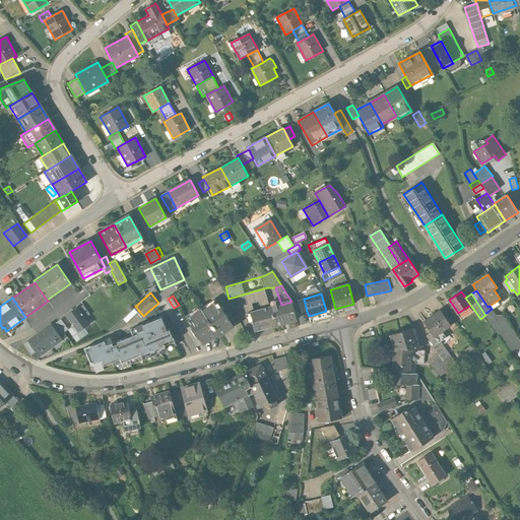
[(218,299),(204,309),(218,331),(220,333),(235,323),(218,299)]
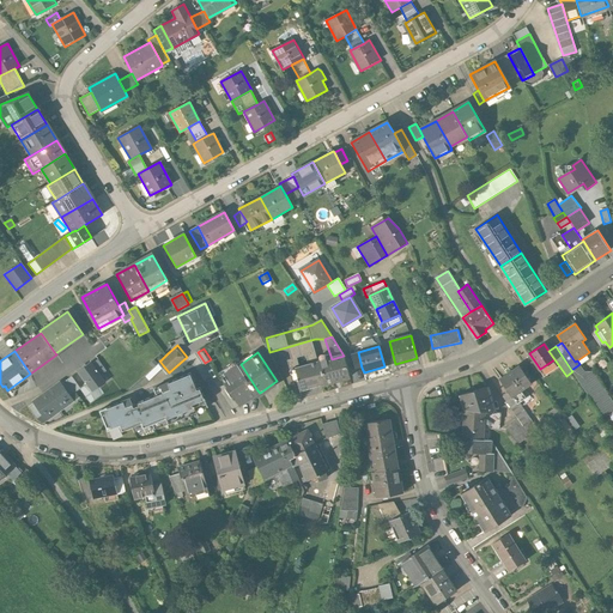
[(356,370),(362,368),(358,352),(351,354),(356,370)]
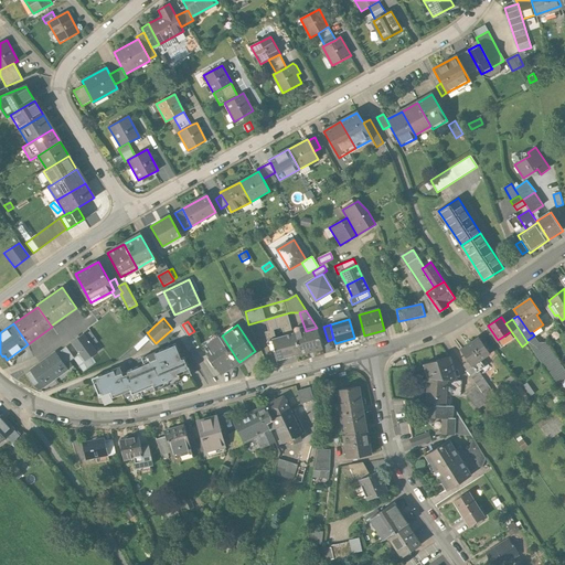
[(93,328),(87,331),(95,342),(100,339),(93,328)]
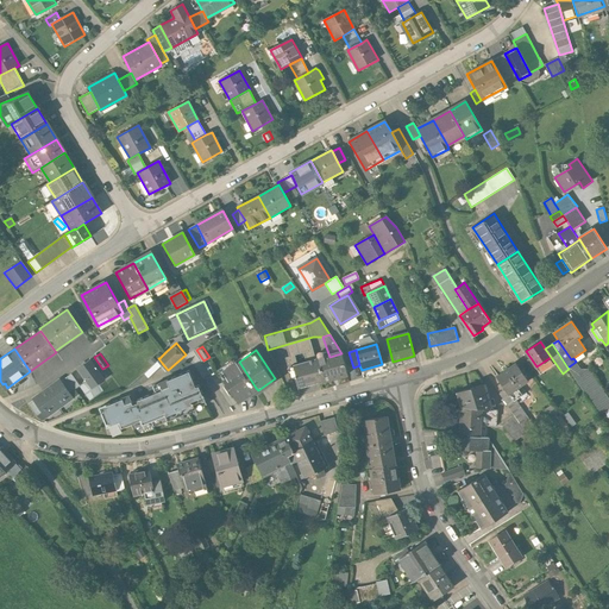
[(330,357),(316,360),(322,382),(347,375),(341,353),(330,357)]
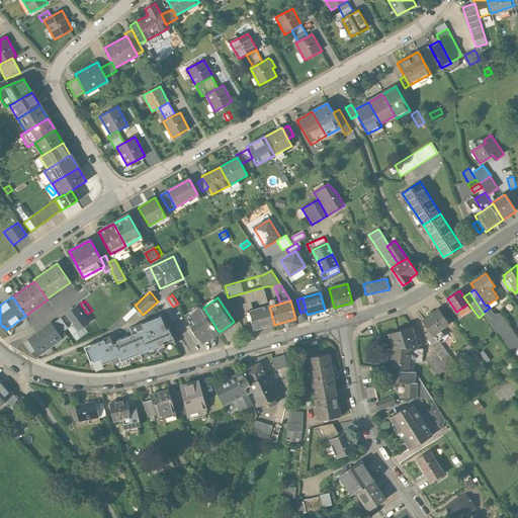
[(91,320),(87,314),(80,304),(79,303),(68,311),(80,328),(91,320)]
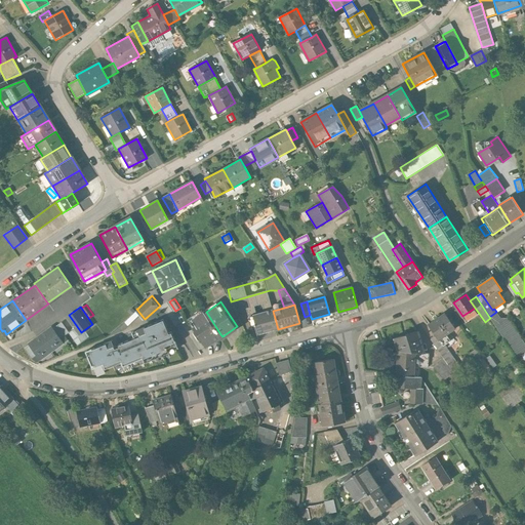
[(139,313),(136,309),(133,313),(131,315),(133,318),(139,313)]
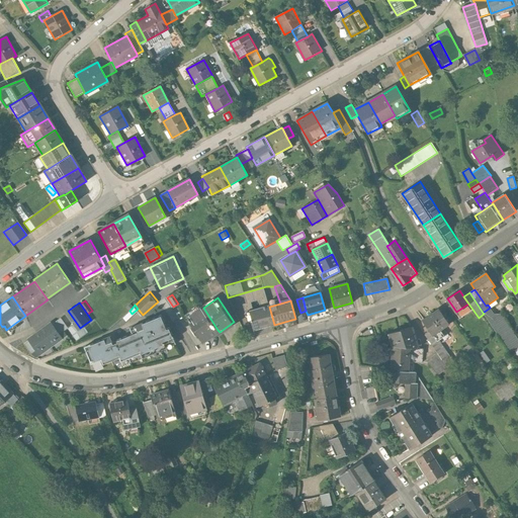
[(203,339),(218,330),(203,308),(202,306),(187,315),(203,339)]
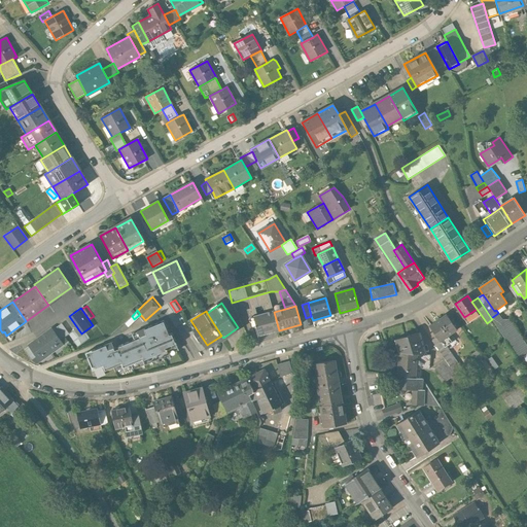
[(259,336),(279,330),(274,312),(254,317),(259,336)]
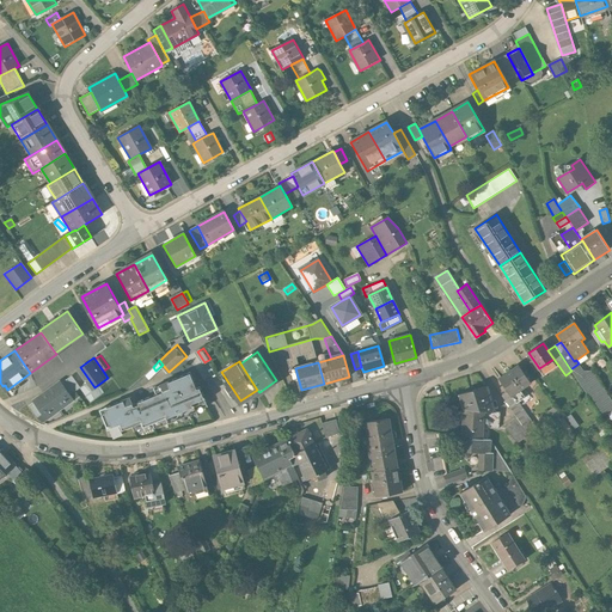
[(585,372),(579,363),(570,369),(571,371),(604,417),(609,414),(611,411),(611,399),(593,372),(585,372)]
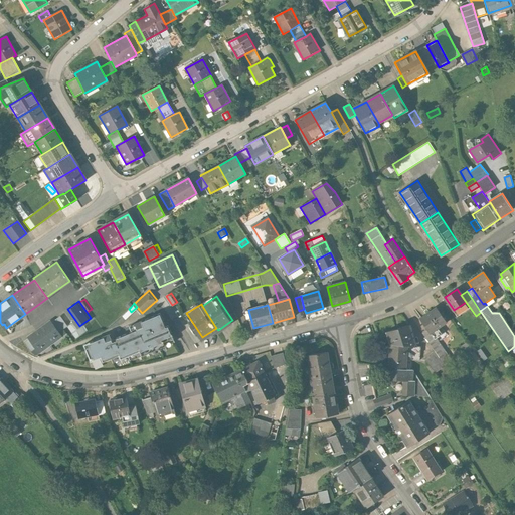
[(437,308),(419,319),(427,330),(431,335),(448,323),(437,308)]
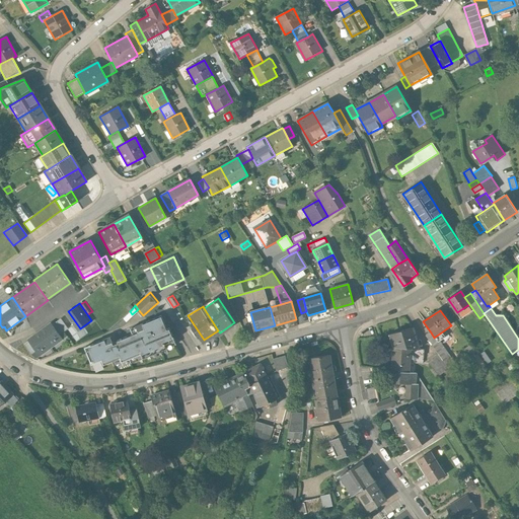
[(168,327),(163,314),(146,321),(133,326),(134,331),(142,352),(144,355),(167,346),(166,342),(175,339),(173,332),(170,326),(168,327)]
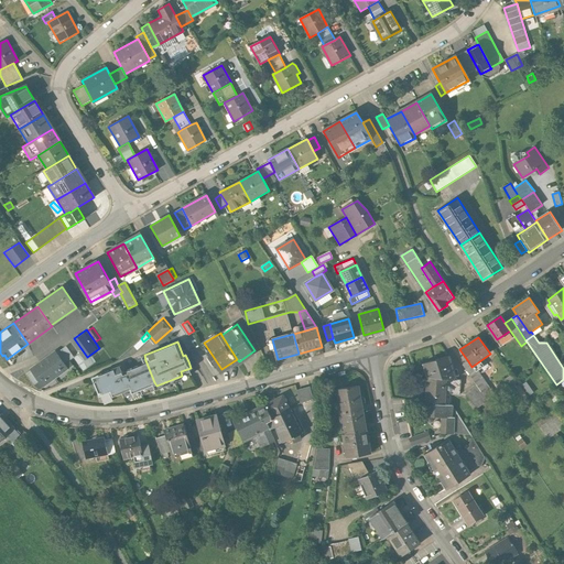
[(45,358),(56,373),(68,365),(57,349),(45,358)]
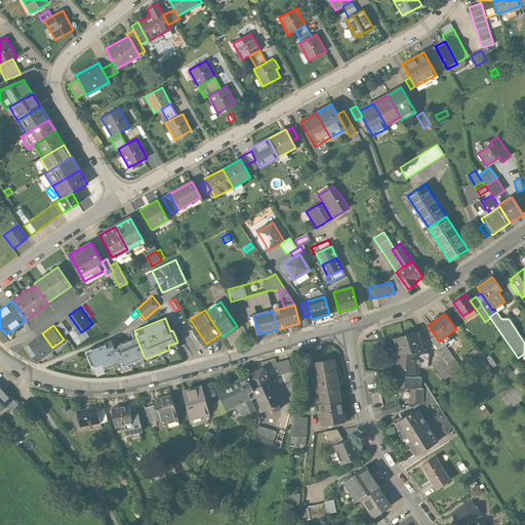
[(416,354),(425,354),(418,332),(395,338),(398,353),(416,354)]
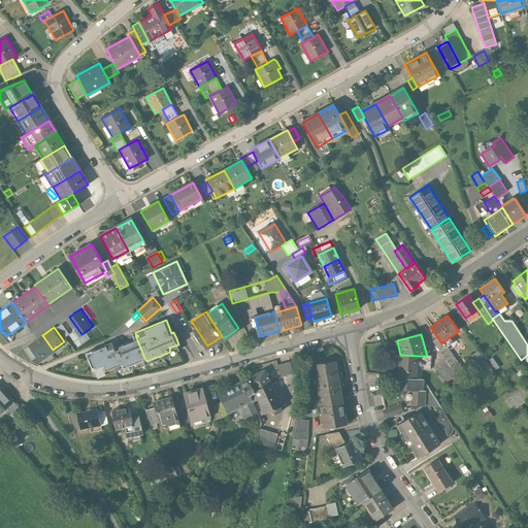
[(42,335),(31,343),(41,358),(53,350),(42,335)]
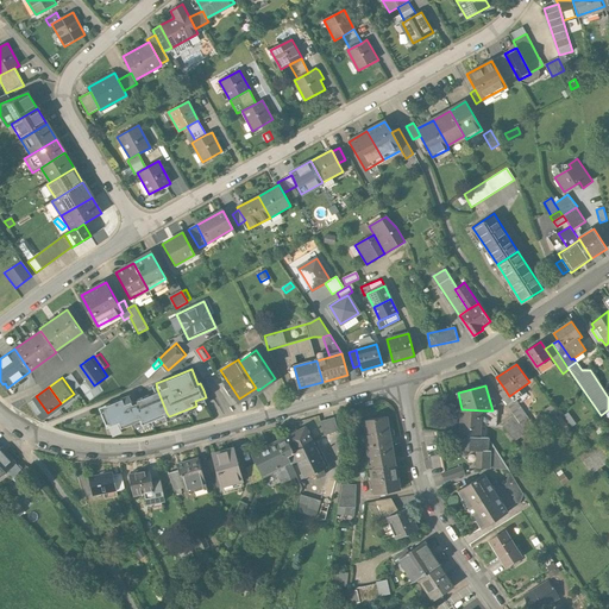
[(167,413),(157,389),(137,397),(135,397),(132,391),(102,403),(110,422),(121,418),(124,422),(142,416),(144,421),(167,413)]
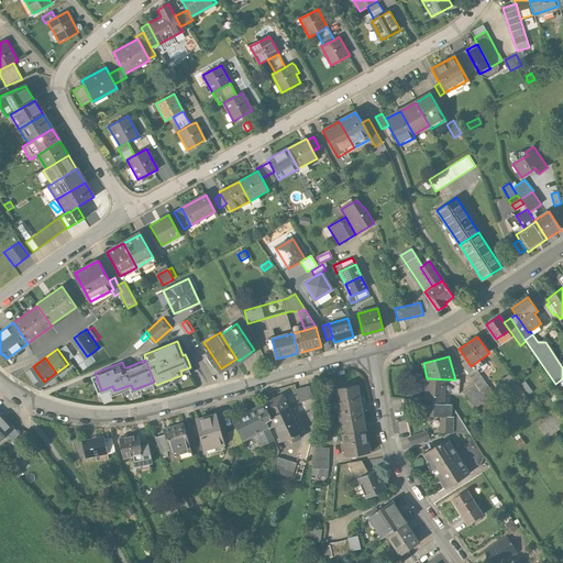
[(461,365),(475,384),(486,400),(496,414),(504,408),(477,370),(475,371),(471,366),(467,361),(461,365)]
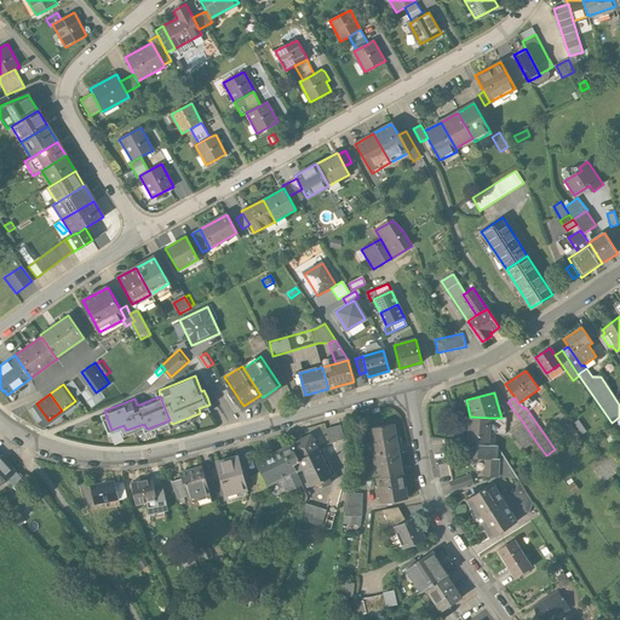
[(491,446),(492,418),(470,417),(469,458),(486,459),(498,460),(498,448),(499,447),(495,447),(491,446)]
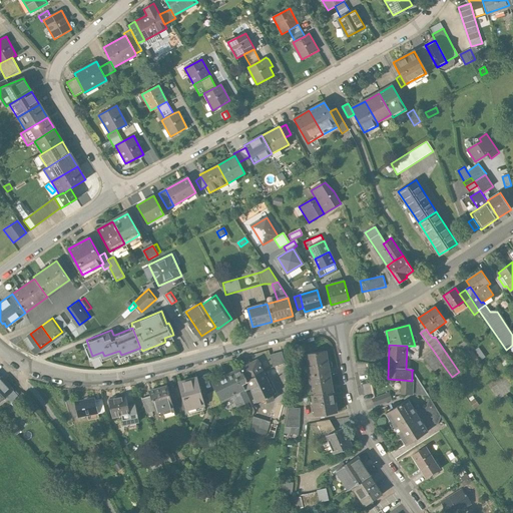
[(419,346),(415,346),(407,346),(406,369),(410,370),(411,359),(418,359),(419,346)]
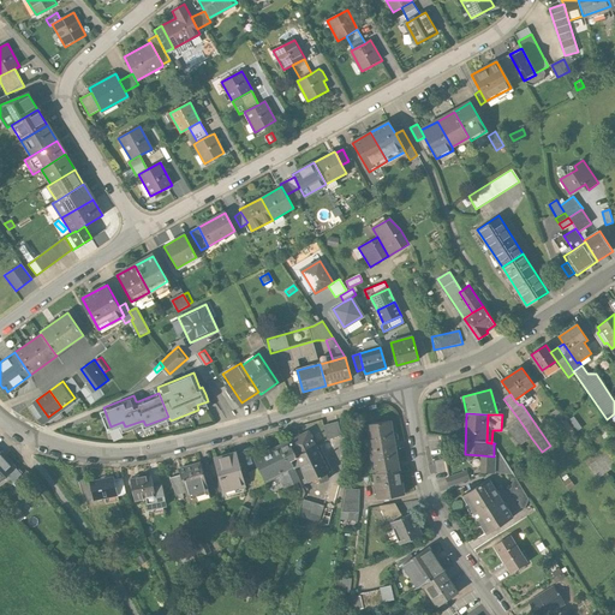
[(519,446),(531,437),(519,419),(513,424),(514,427),(508,430),(519,446)]
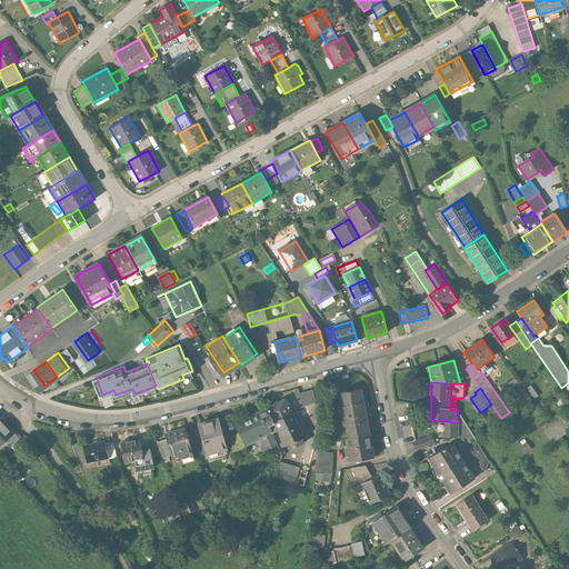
[(349,438),(369,435),(361,389),(340,392),(349,438)]
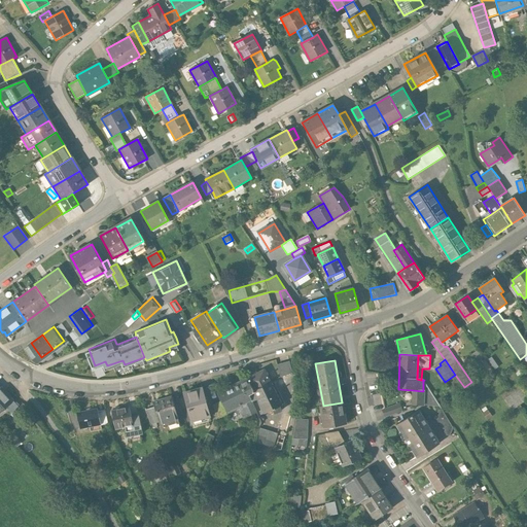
[(292,374),(289,362),(278,365),(281,378),(292,374)]
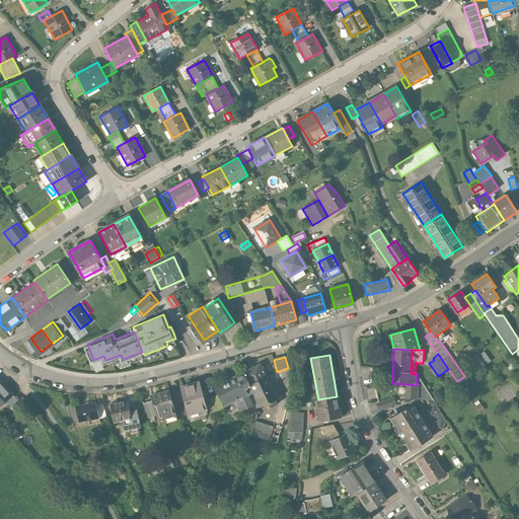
[(243,372),(250,386),(267,377),(261,364),(243,372)]
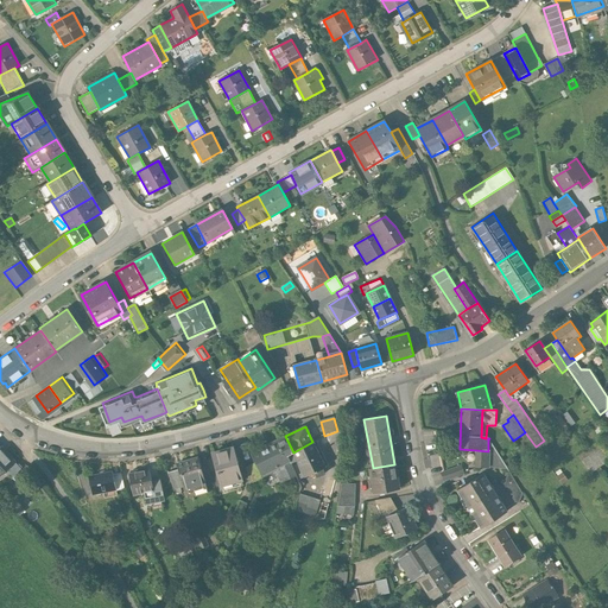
[(286,455),(293,453),(285,436),(251,454),(255,463),(261,476),(276,469),(290,462),(286,455)]
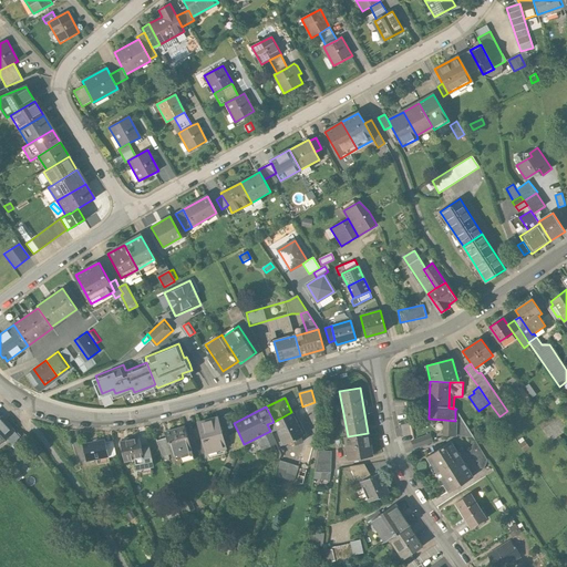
[(474,437),(455,410),(455,421),(457,421),(456,436),(474,437)]
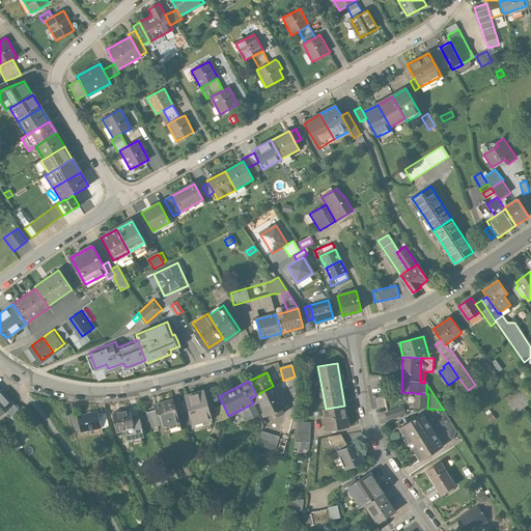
[(284,407),(273,386),(256,395),(267,415),(284,407)]
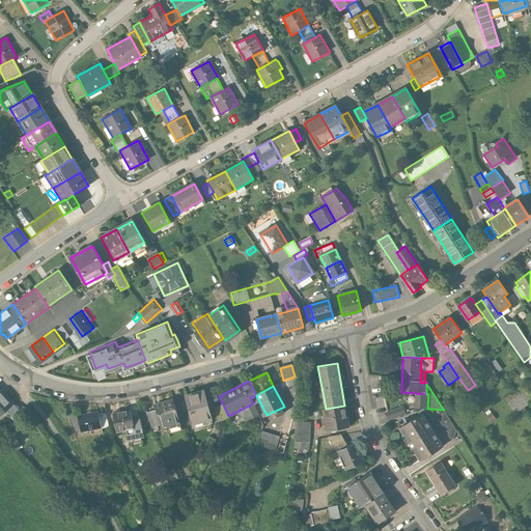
[(530,397),(524,388),(518,392),(520,395),(514,398),(510,394),(505,398),(516,414),(530,402),(530,399),(529,398),(530,397)]
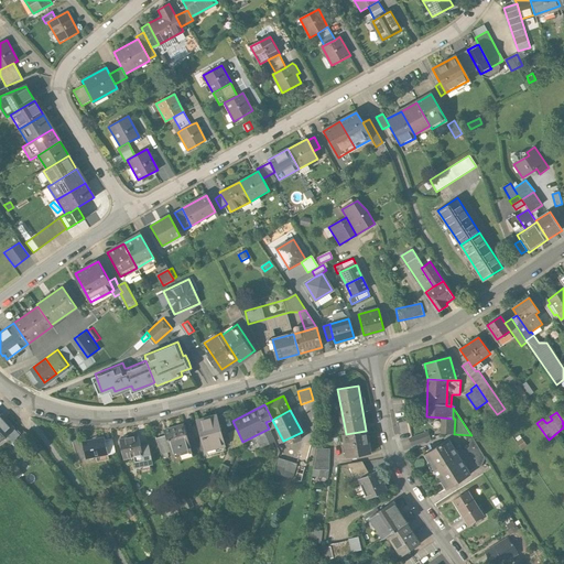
[(0,440),(6,435),(13,429),(1,414),(0,414),(0,440)]
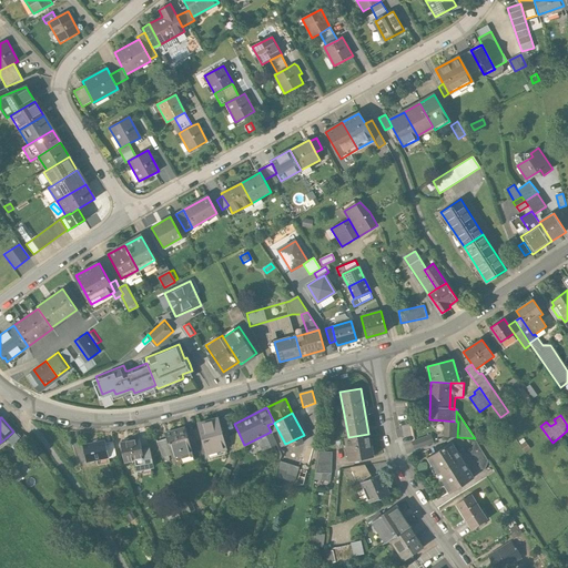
[(227,449),(219,418),(199,424),(200,427),(203,440),(206,454),(208,455),(227,449)]
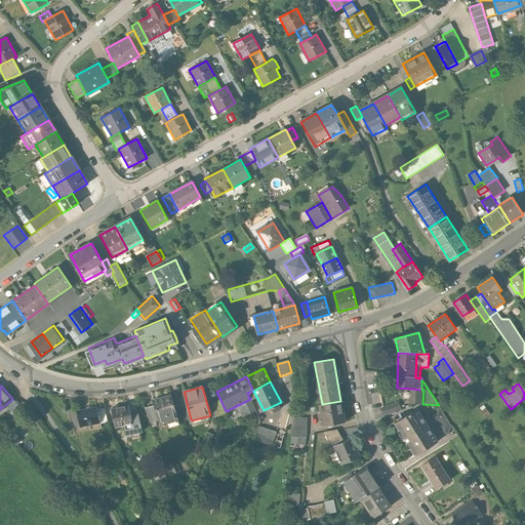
[(423,390),(421,390),(411,389),(411,403),(422,404),(423,390)]
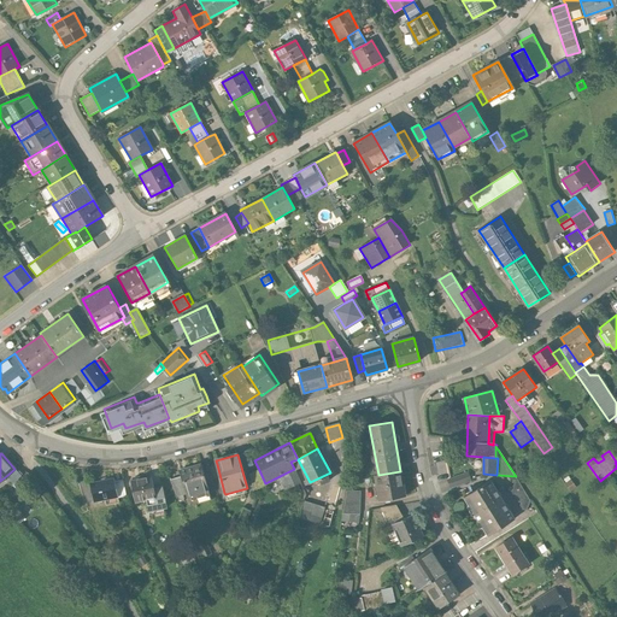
[(210,466),(213,480),(221,479),(217,464),(210,466)]
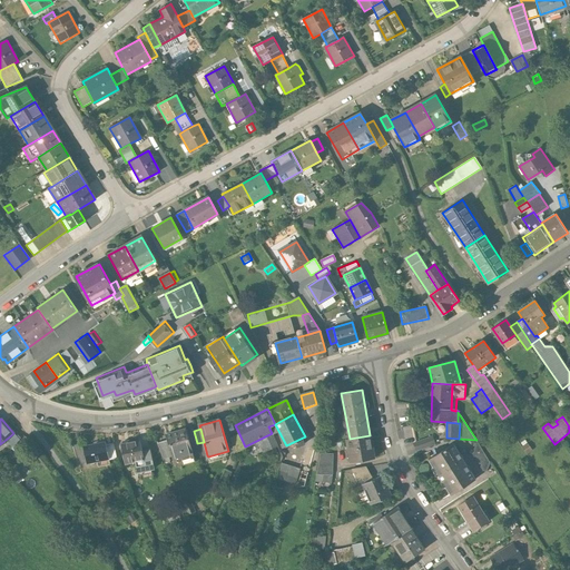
[(186,430),(166,435),(167,440),(173,457),(174,463),(194,458),(186,432),(186,430)]
